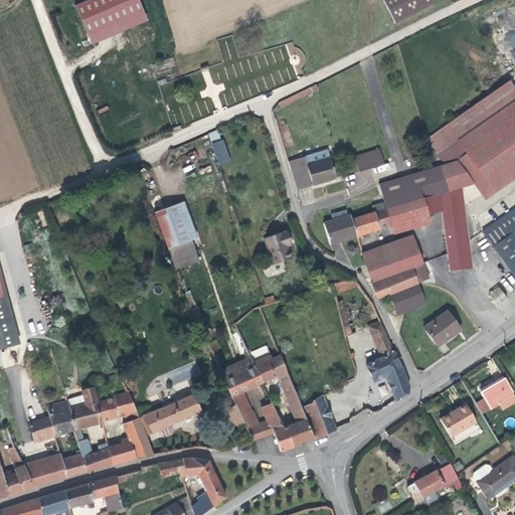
[(91,43),(148,22),(139,0),(83,0),(75,3),(91,43)]
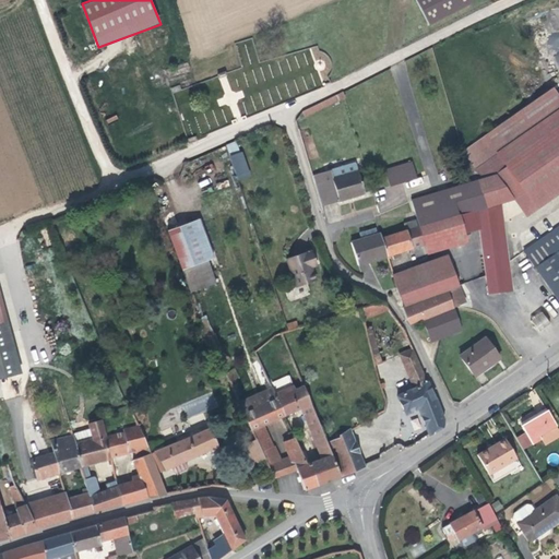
[(474,1),(473,0),(417,0),(429,23),(474,1)]
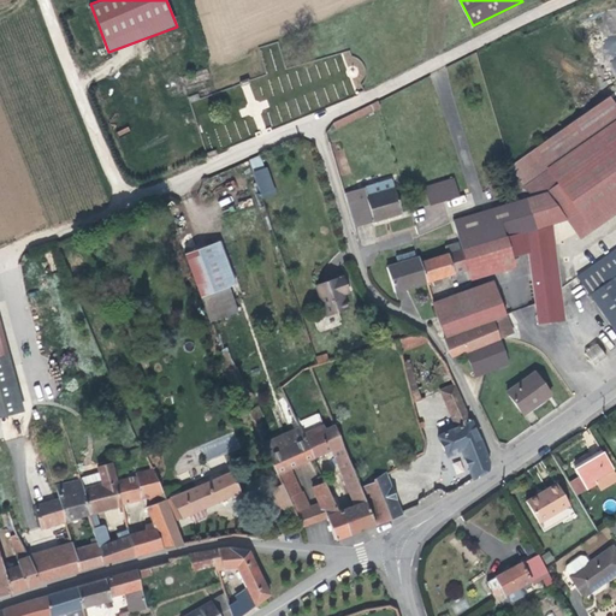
[(319,106),(355,95),(342,54),(320,61),(329,87),(314,90),(319,106)]
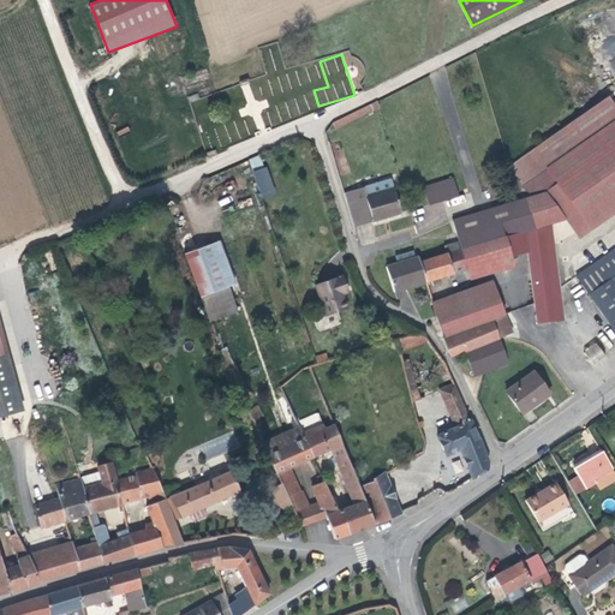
[(509,167),(520,183),(512,189),(520,201),(518,201),(525,232),(527,252),(537,323),(557,321),(545,225),(551,224),(565,219),(580,215),(583,219),(614,195),(614,106),(609,96),(509,167)]
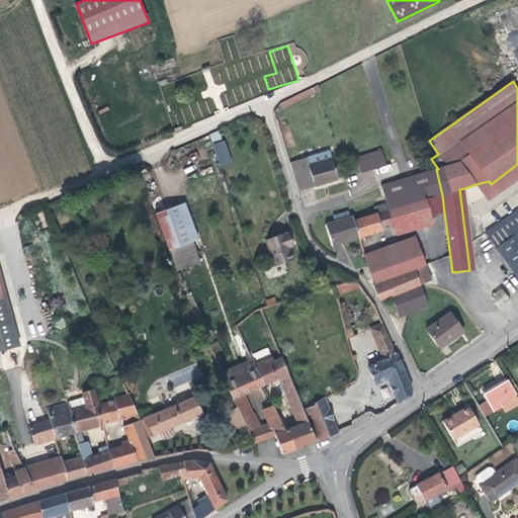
[(320,90),(319,85),(280,103),(283,108),(320,90)]
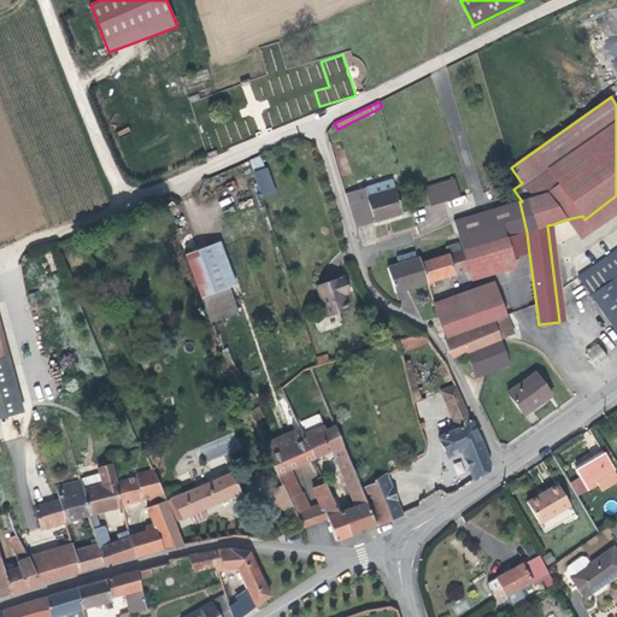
[(250,160),(259,191),(271,187),(260,156),(250,160)]
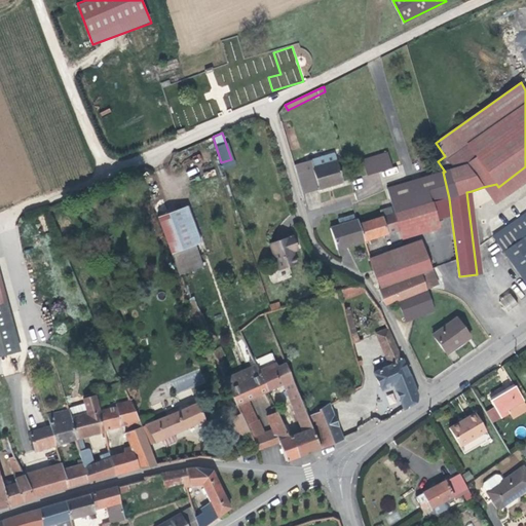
[(367,176),(392,168),(387,152),(363,159),(367,176)]
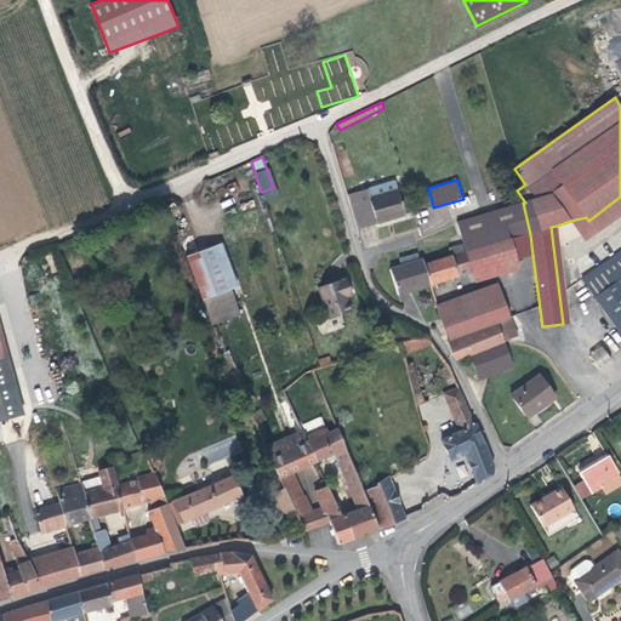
[(396,181),(357,193),(359,201),(349,204),(357,231),(405,216),(396,181)]
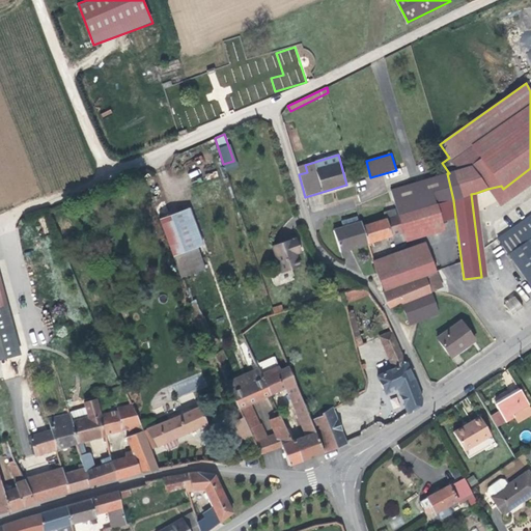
[(530,185),(530,168),(503,189),(501,186),(487,189),(500,206),(530,185)]
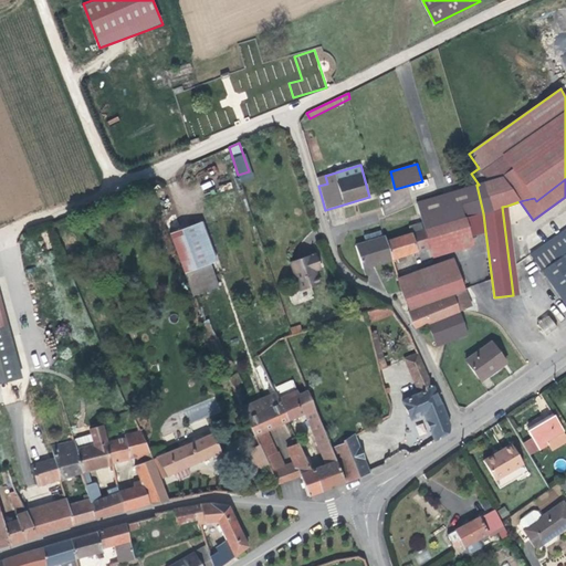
[(477,185),(469,187),(470,217),(483,213),(477,185)]
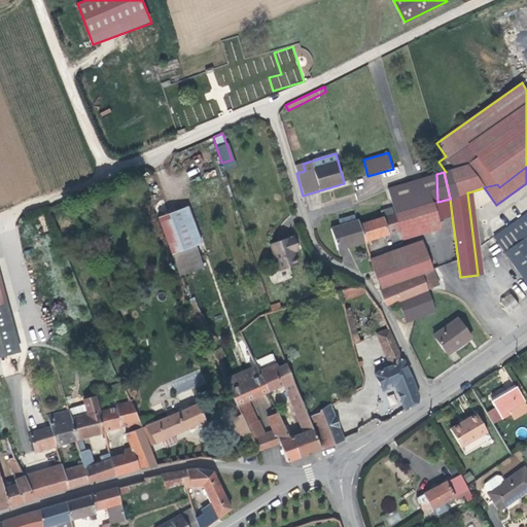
[(437,202),(436,174),(388,188),(395,214),(437,202)]
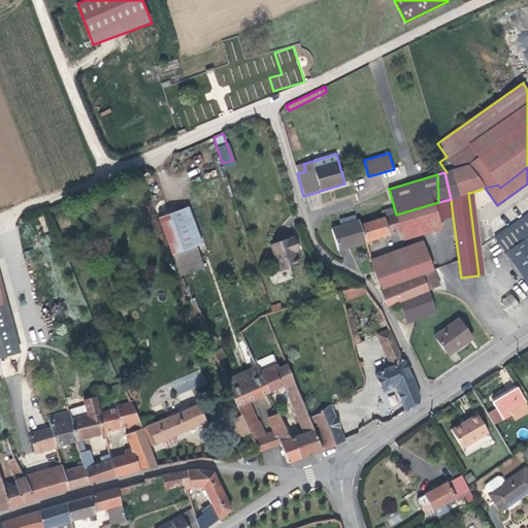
[(468,193),(479,275),(485,275),(486,274),(482,246),(473,192),(468,193)]
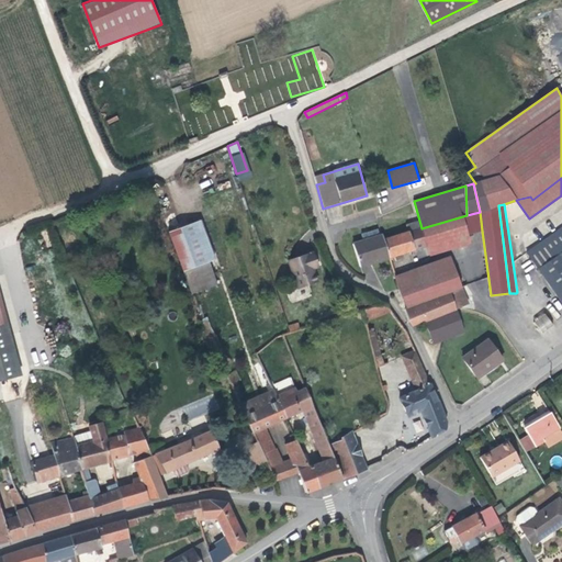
[(419,228),(408,232),(383,239),(389,258),(426,246),(468,235),(482,231),(480,212),(467,215),(422,228),(419,228)]
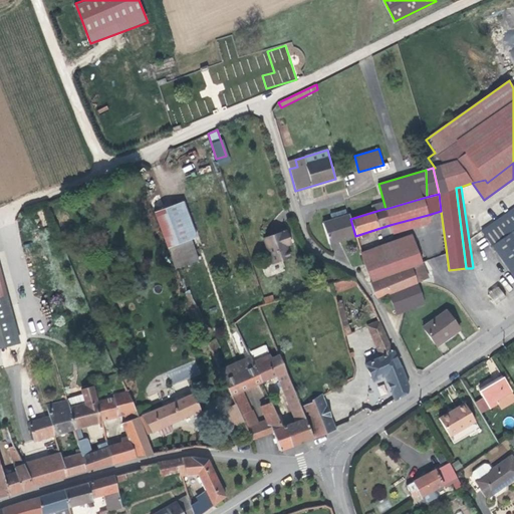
[(183,201),(154,212),(176,268),(199,259),(191,239),(197,237),(183,201)]
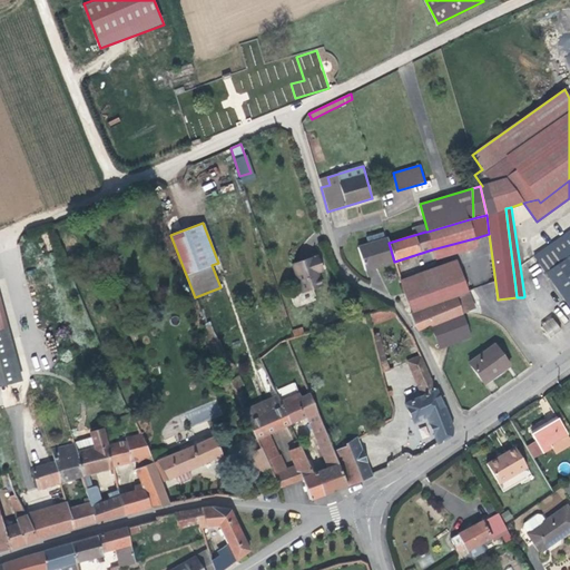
[(414,235),(425,232),(424,225),(412,228),(414,235)]
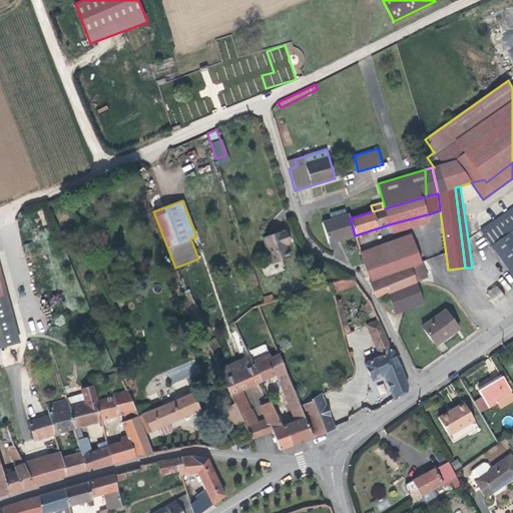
[(512,207),(481,230),(512,276),(512,207)]
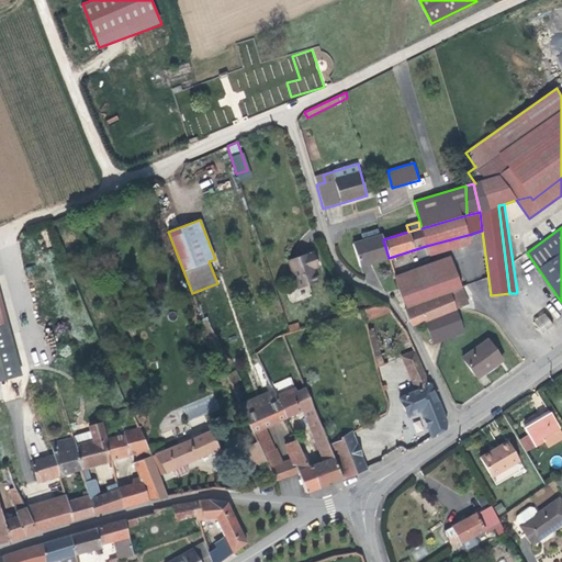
[(389,258),(383,239),(382,235),(369,239),(368,235),(362,237),(363,240),(352,244),(360,267),(389,258)]
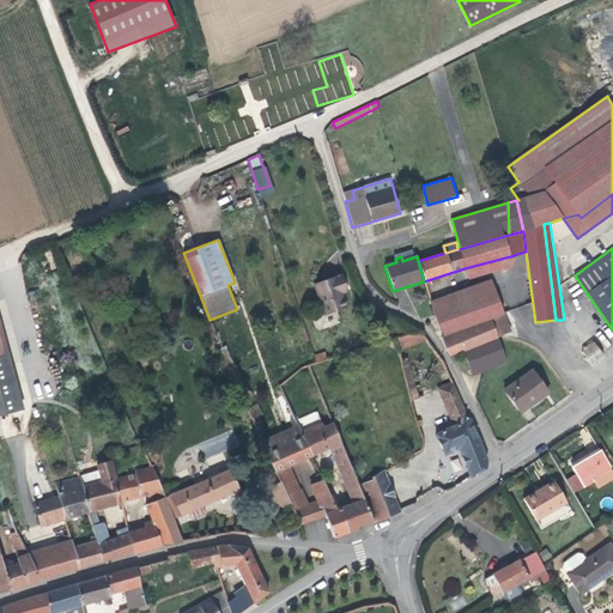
[(514,266),(510,256),(465,268),(468,279),(514,266)]
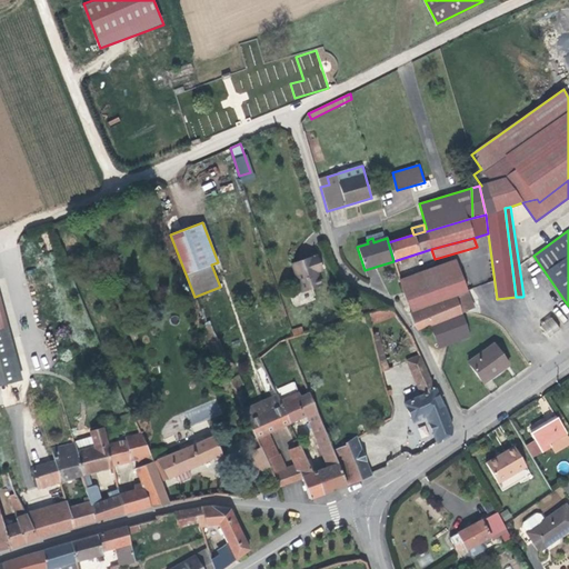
[(316,269),(320,267),(317,256),(291,265),(301,291),(321,285),(317,272),(316,269)]
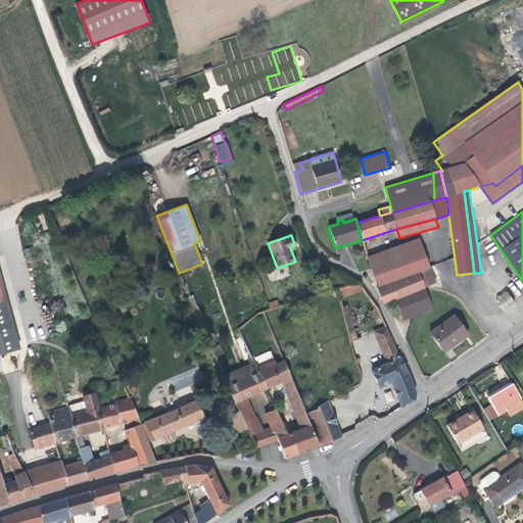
[(388,266),(393,282),(429,268),(420,240),(368,259),(372,272),(388,266)]
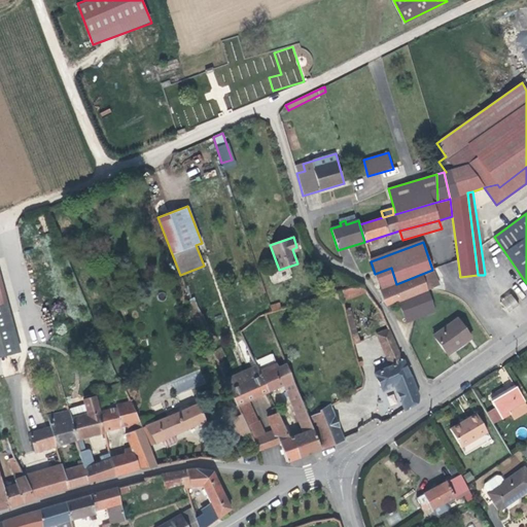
[(383,302),(388,301),(397,299),(398,302),(398,304),(428,291),(427,290),(438,285),(432,270),(396,284),(391,268),(375,274),(383,302)]
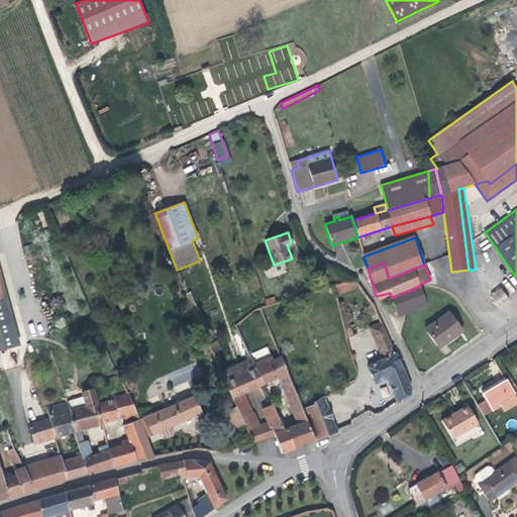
[(0,302),(12,345),(19,343),(0,273),(0,302)]
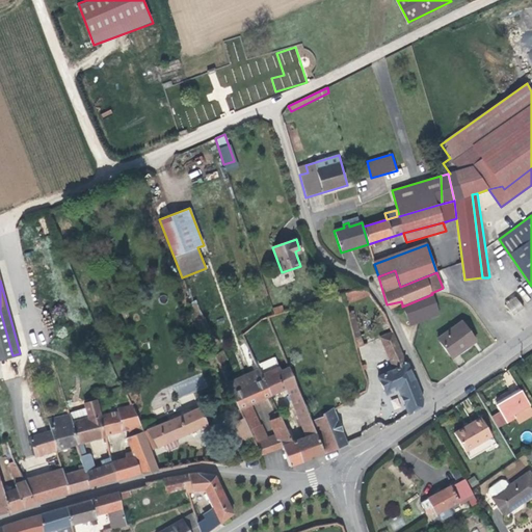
[(346,303),(371,295),(366,288),(343,293),(346,303)]
